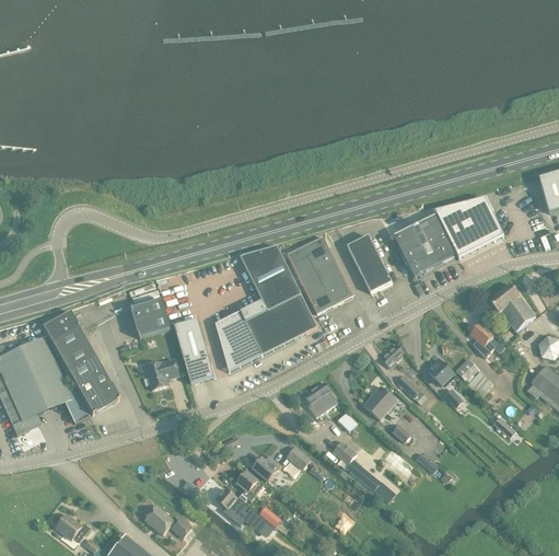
[(558,171),(539,176),(548,212),(558,208),(558,171)]
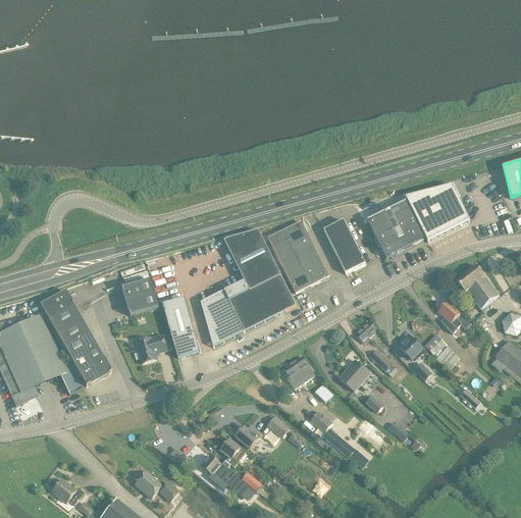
[(407,199),(367,218),(384,254),(425,235),(427,240),(469,219),(452,184),(406,196),(407,199)]
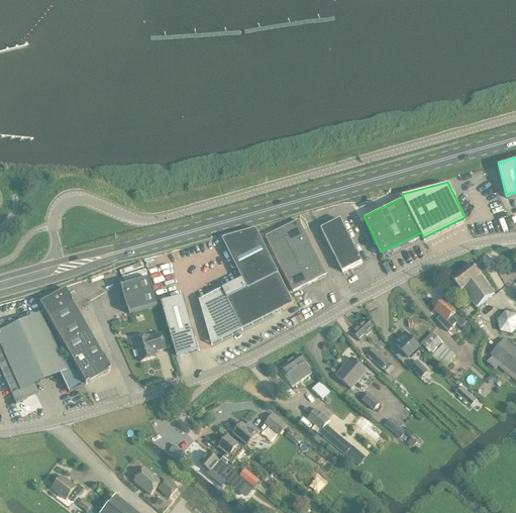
[(341,270),(362,260),(340,216),(320,226),(341,270)]
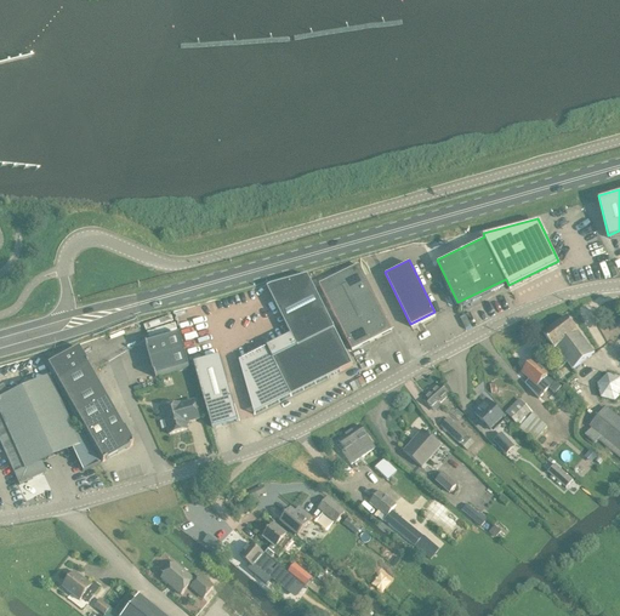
[(318,281),(329,303),(369,283),(358,262),(318,281)]
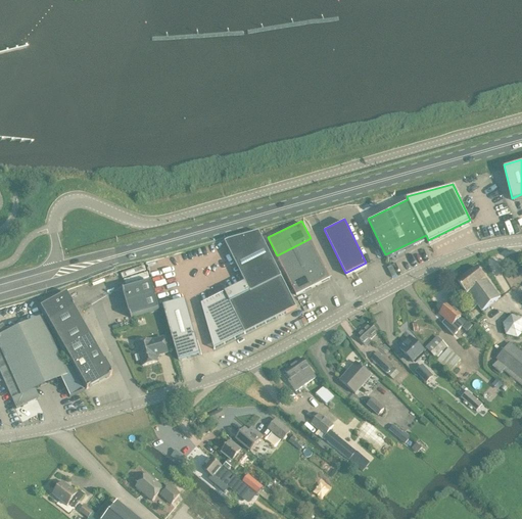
[(244,280),(201,301),(214,345),(296,304),(258,229),(224,239),(244,280)]
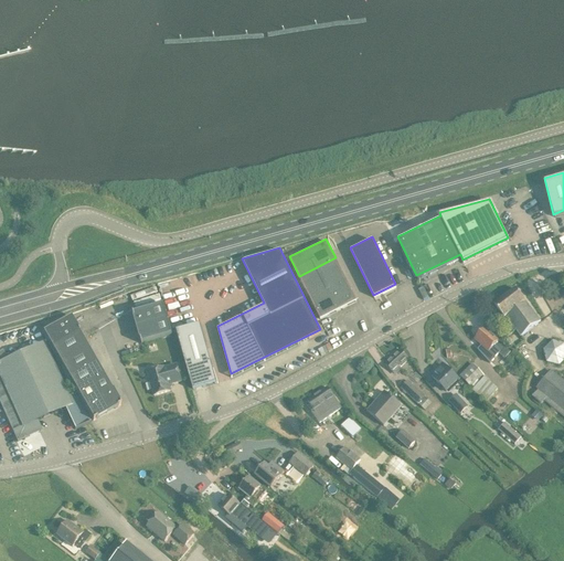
[(299,276),(309,296),(319,316),(355,298),(336,257),(299,276)]
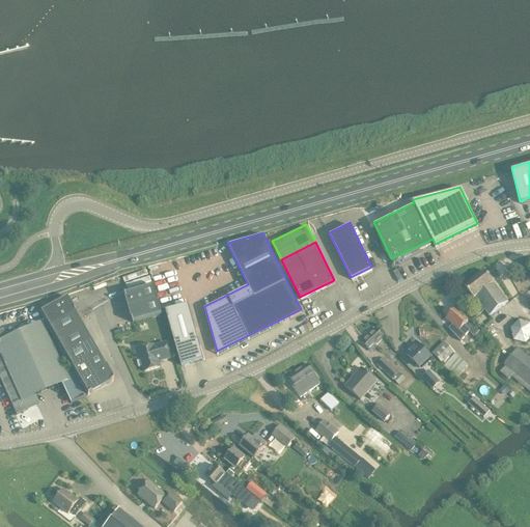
[(473,295),(474,294),(478,298),(470,304),(476,312),(484,306),(489,312),(507,299),(484,269),(464,283),(473,295)]
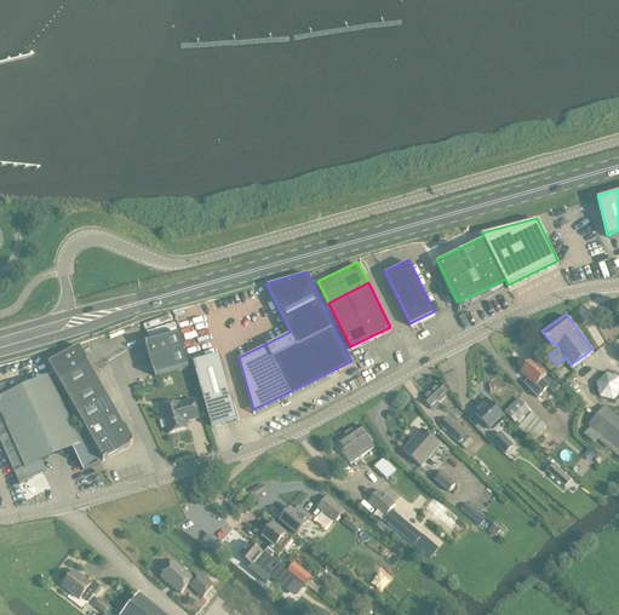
[(145,340),(150,356),(155,373),(189,363),(179,331),(145,340)]
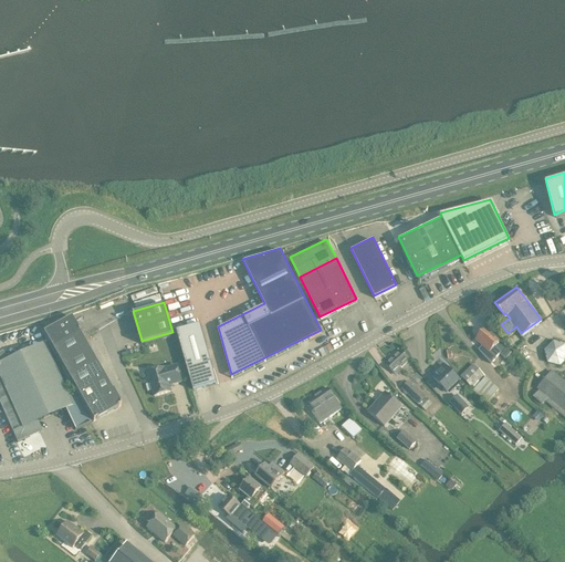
[(70,313),(42,330),(67,374),(95,358),(70,313)]
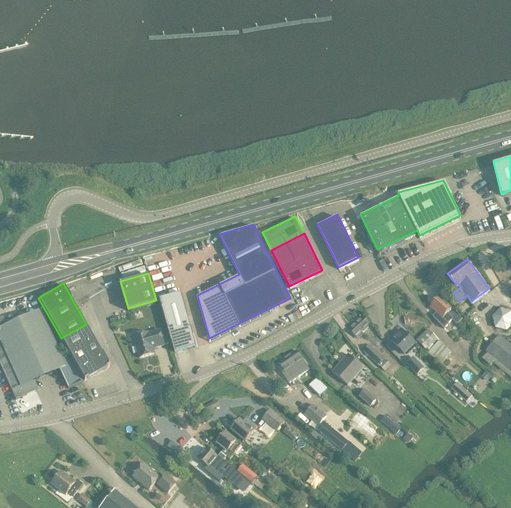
[(180,290),(159,297),(174,350),(195,344),(180,290)]
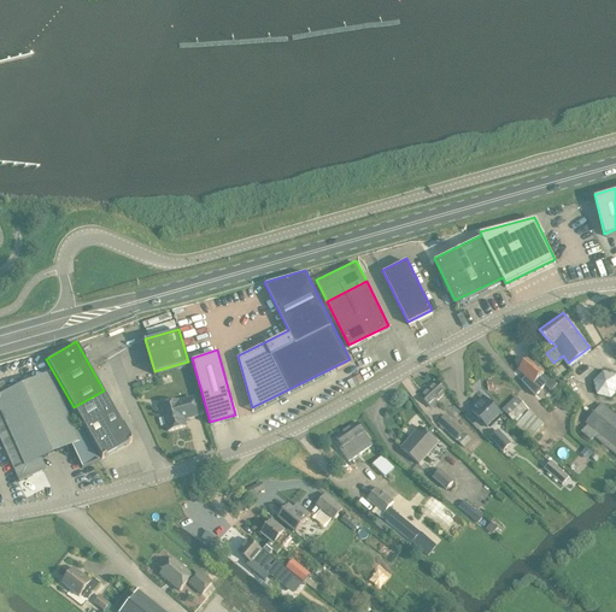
[(518,368),(533,381),(540,387),(545,382),(551,387),(556,381),(543,370),(544,369),(529,355),(518,368)]
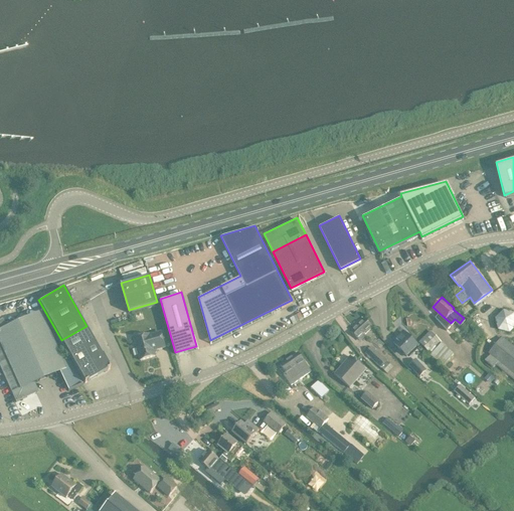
[(513,325),(513,310),(502,307),(494,316),(497,327),(509,331),(513,325)]
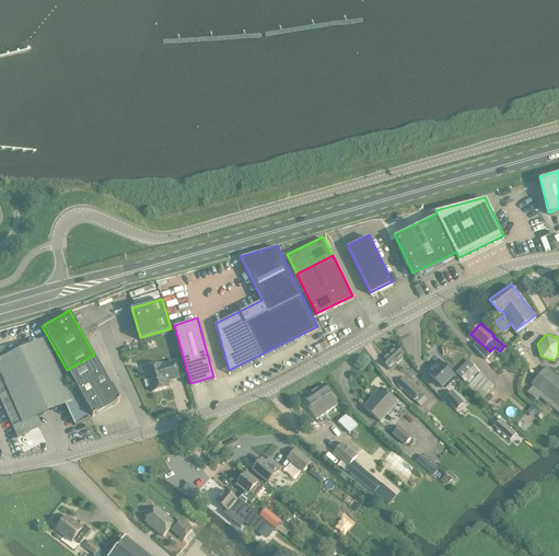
[(0,396),(16,433),(38,424),(34,414),(67,400),(77,421),(90,415),(74,389),(68,392),(44,338),(8,354),(2,344),(0,345),(0,396)]
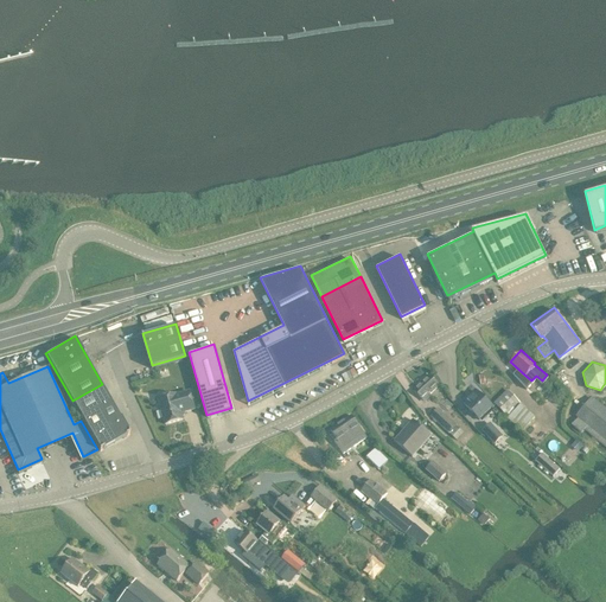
[(428,371),(413,386),(422,397),(438,380),(428,371)]
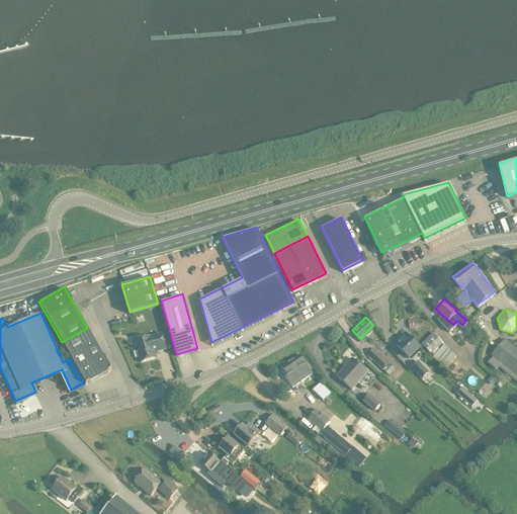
[(87,328),(62,342),(69,355),(82,348),(94,341),(87,328)]
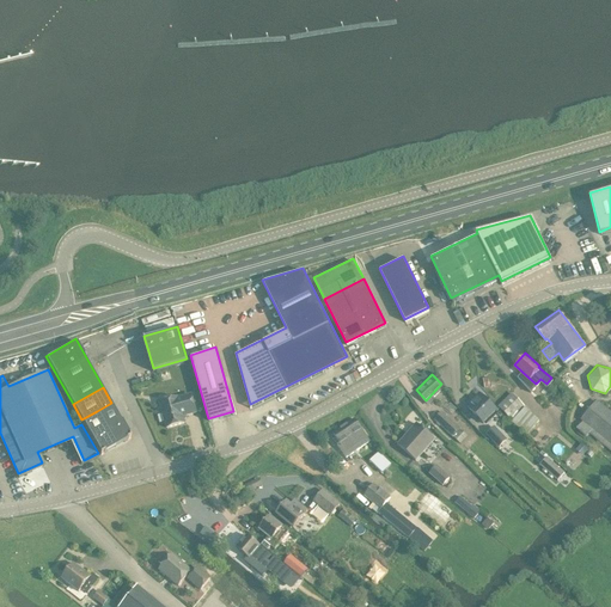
[(498,404),(509,416),(524,402),(512,390),(498,404)]
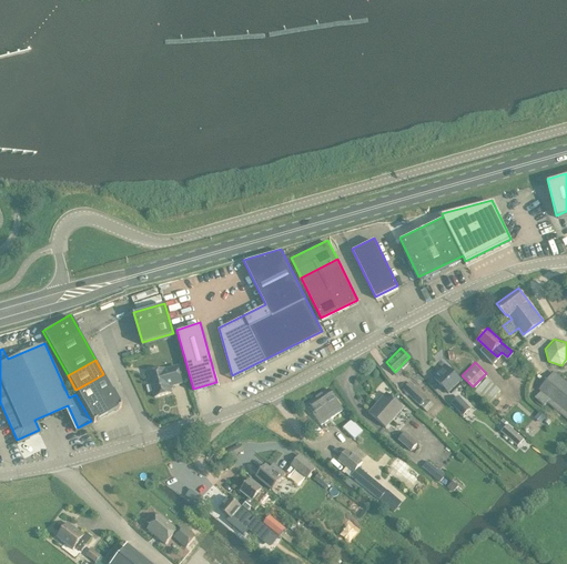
[(447,390),(459,379),(444,363),(433,374),(447,390)]
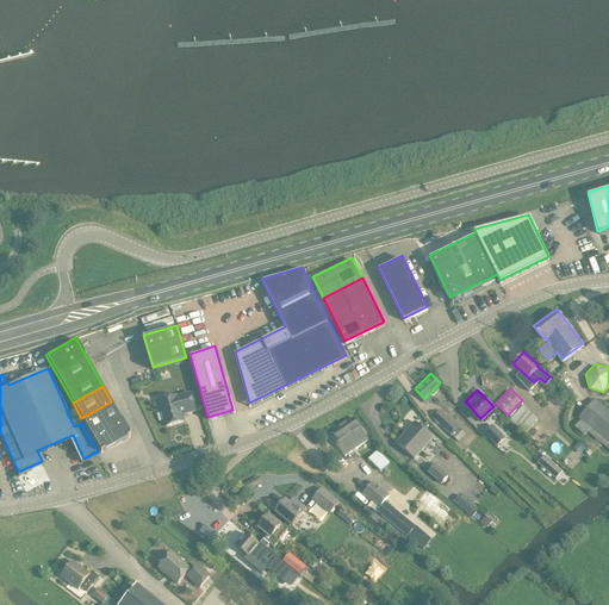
[(181,411),(194,407),(190,391),(176,394),(175,393),(159,398),(166,423),(182,418),(181,411)]
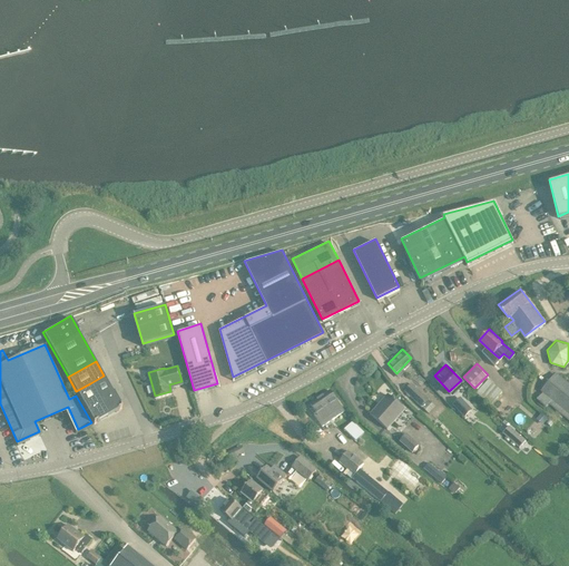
[(568,382),(556,371),(540,389),(541,390),(536,398),(545,406),(548,401),(568,419),(568,382)]
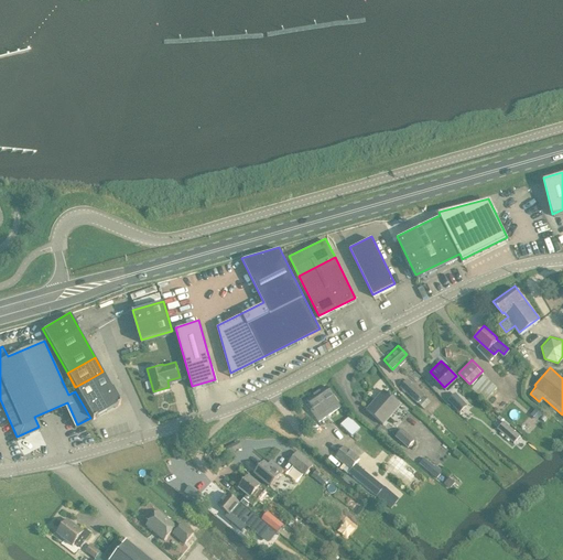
[(103,372),(89,379),(106,408),(119,400),(103,372)]
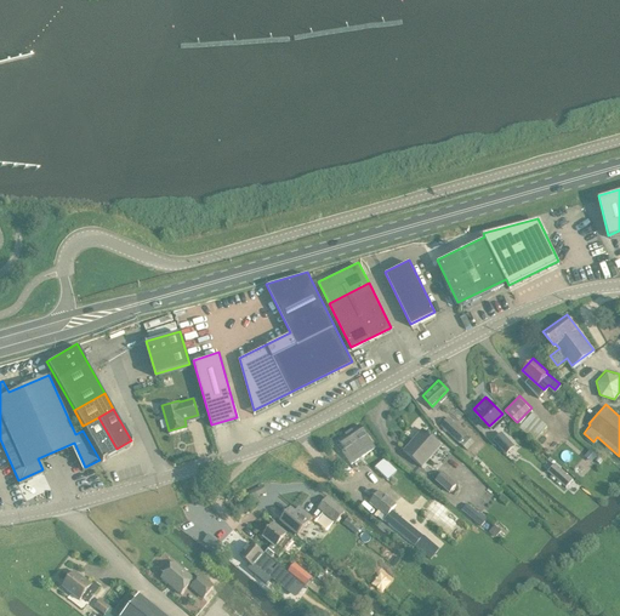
[(532,410),(517,425),(532,439),(546,425),(532,410)]
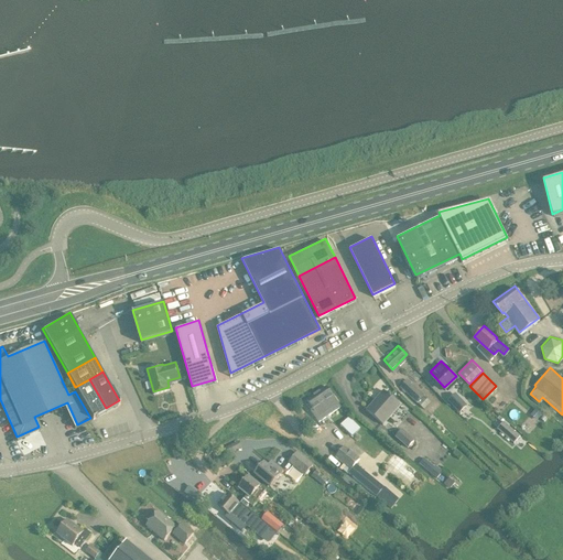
[(399,384),(417,399),(423,407),(430,399),(405,376),(399,384)]
